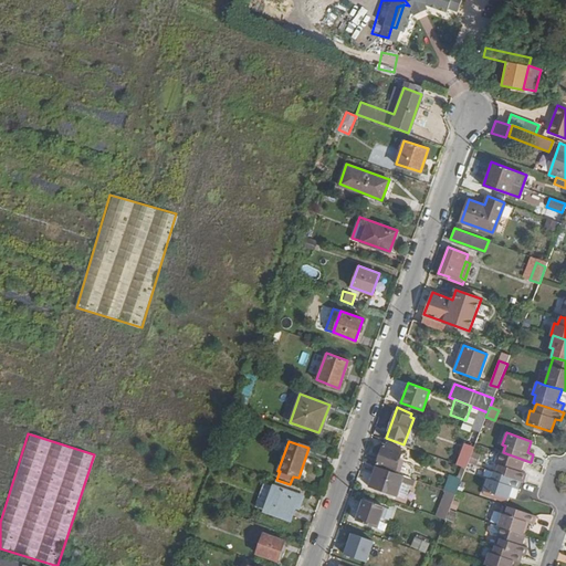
[(395,470),(394,472),(408,478),(413,465),(398,460),(402,450),(398,449),(399,447),(387,441),(386,444),(384,443),(377,462),(395,470)]
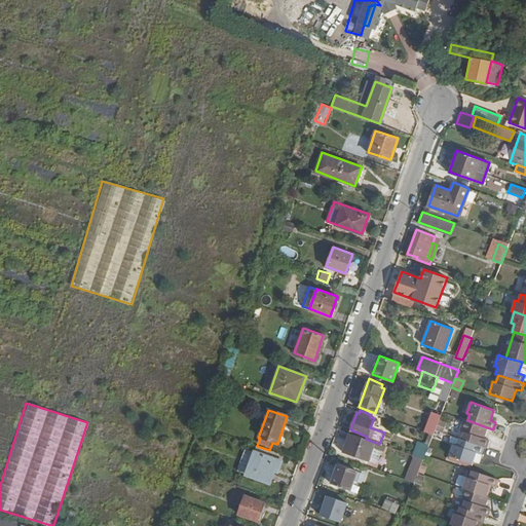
[(431,411),(424,431),(433,435),(435,430),(441,414),(431,411)]
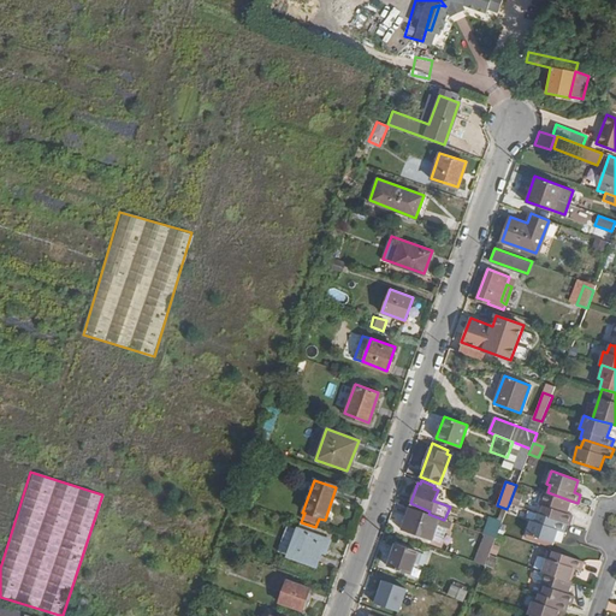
[(548,492),(544,491),(539,504),(543,505),(540,514),(567,522),(570,523),(573,516),(567,514),(570,501),(548,492)]
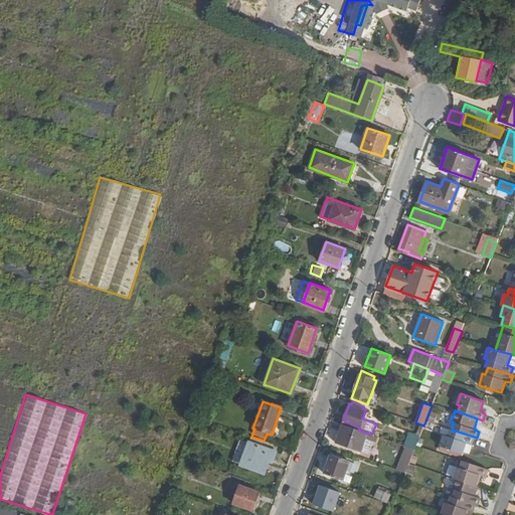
[(358,430),(342,423),(335,442),(361,451),(366,437),(376,441),(377,437),(371,435),(358,430)]
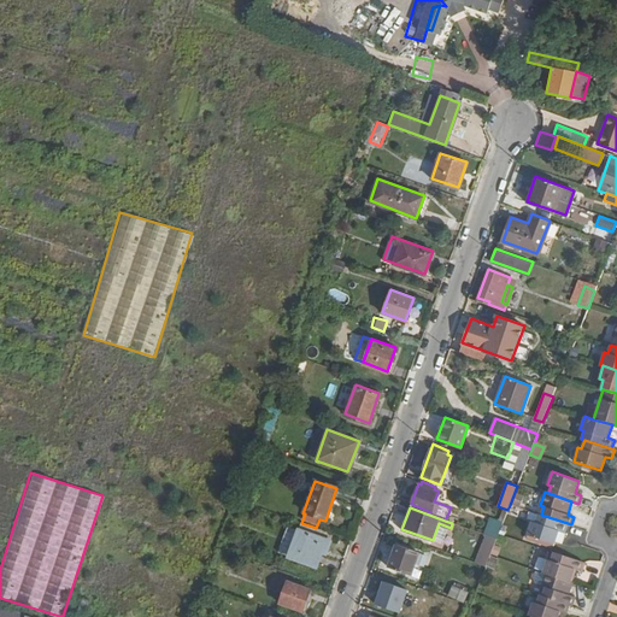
[(568,523),(541,515),(538,513),(535,522),(532,521),(528,534),(554,544),(559,532),(565,533),(568,523)]
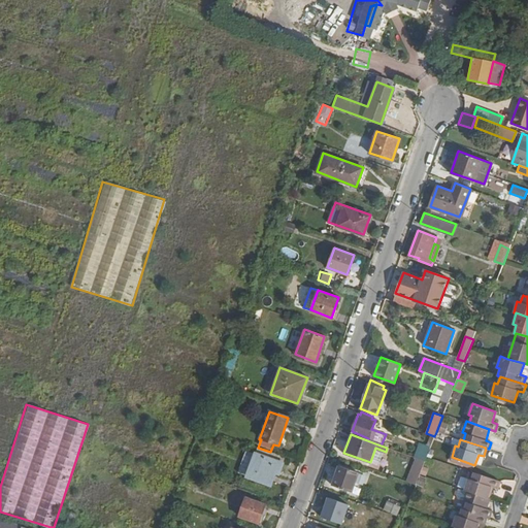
[(423,466),(429,446),(418,442),(405,482),(423,487),(428,468),(423,466)]
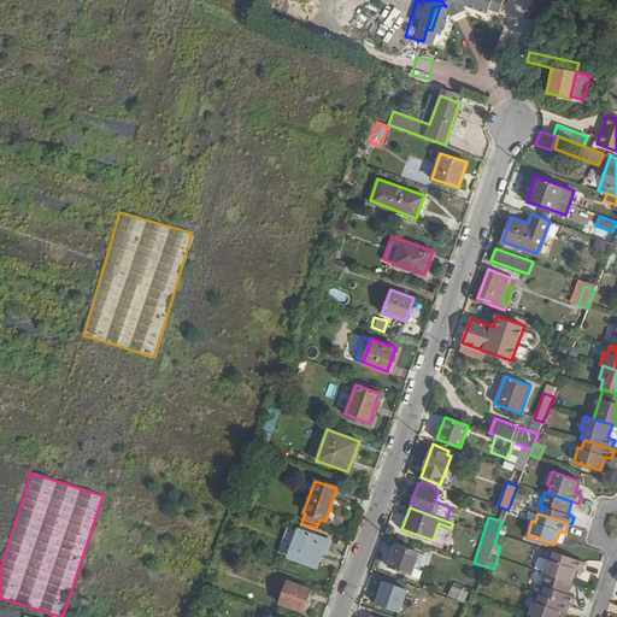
[(439,523),(433,540),(441,544),(448,527),(439,523)]
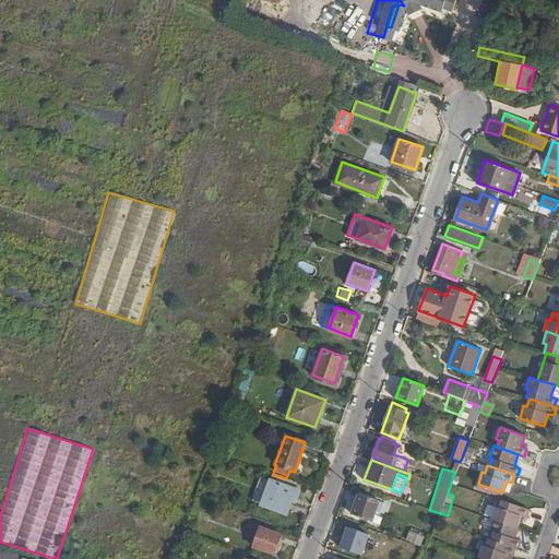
[(261,503),(286,513),(292,497),(296,499),(299,489),(270,479),(261,503)]
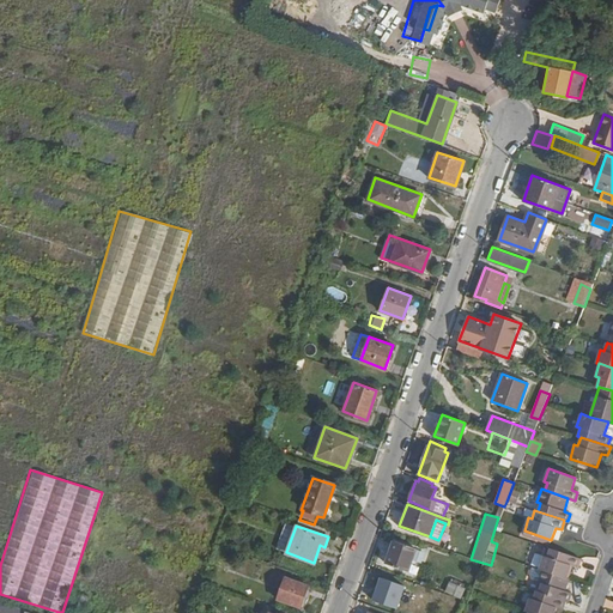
[(417,548),(394,540),(386,563),(407,571),(417,548)]
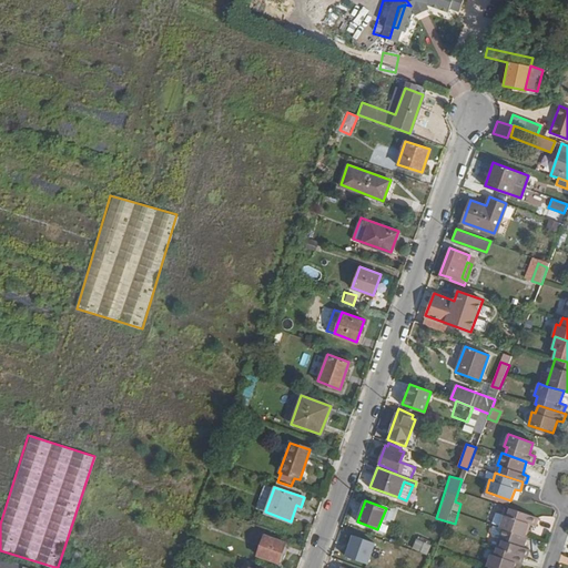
[(505,515),(500,527),(503,528),(525,535),(529,524),(535,526),(538,517),(509,508),(507,517),(505,515)]
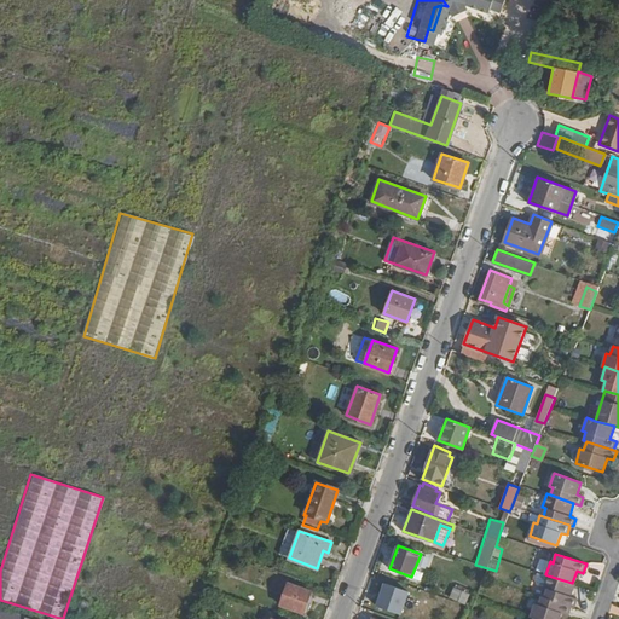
[(547,590),(544,597),(572,606),(574,607),(578,599),(572,597),(576,584),(572,583),(548,576),(543,589),(547,590)]
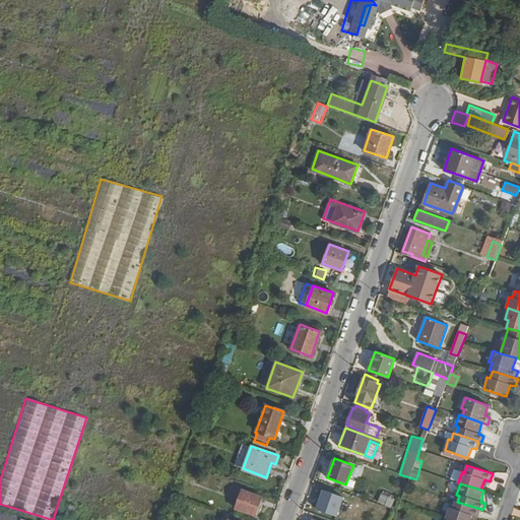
[(313,509),(334,517),(342,497),(321,489),(313,509)]
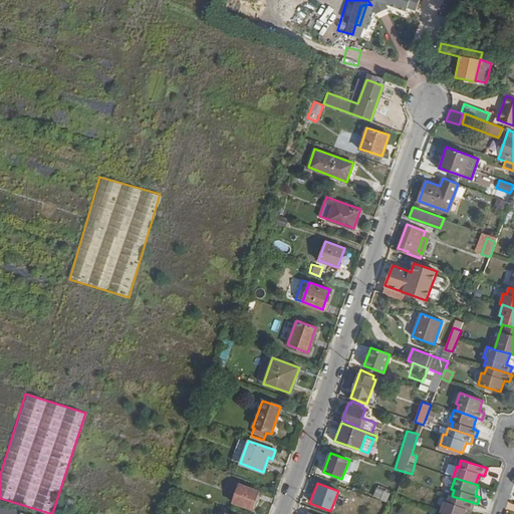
[(258,490),(239,484),(233,501),(251,508),(258,490)]
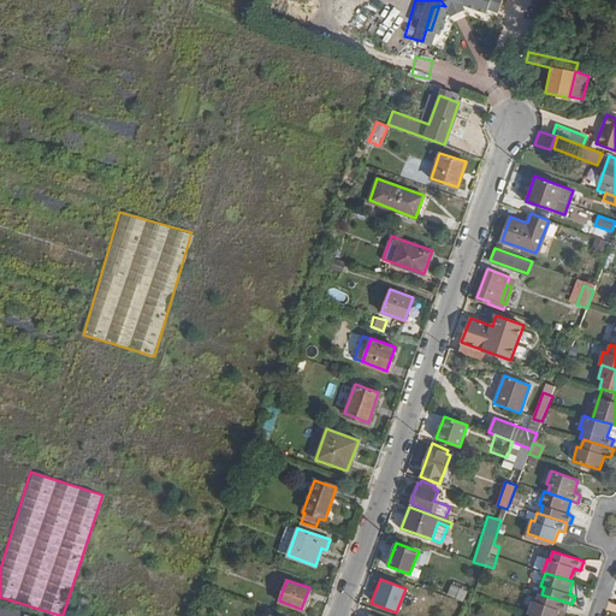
[(445,594),(461,602),(467,590),(451,581),(445,594)]
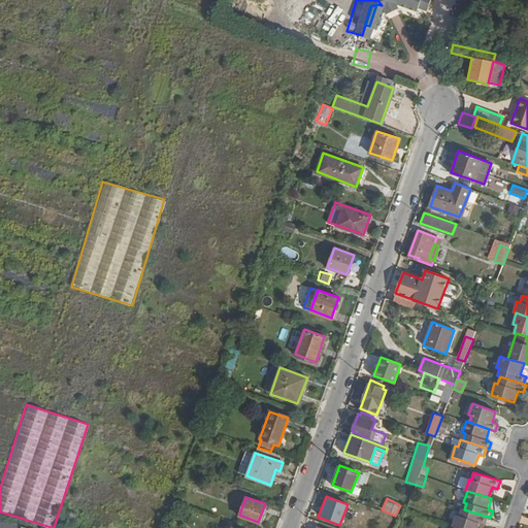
[(464,509),(462,507),(459,516),(456,515),(453,526),(456,527),(459,527),(477,527),(480,524),(485,525),(488,517),(464,509)]
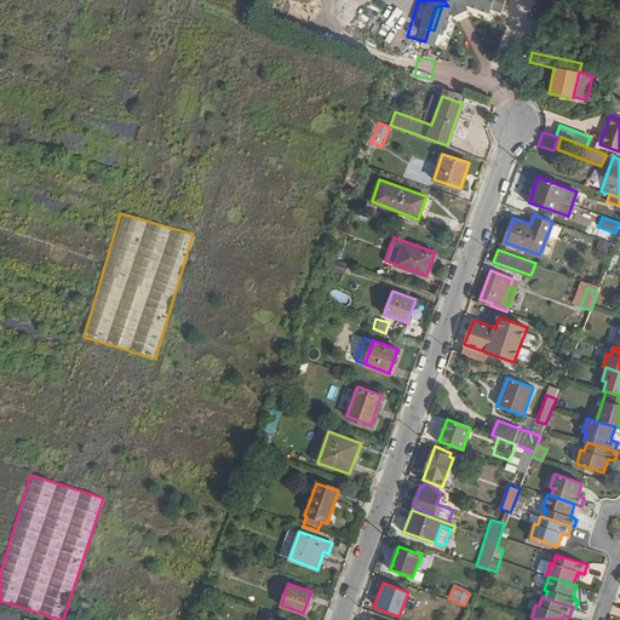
[(84,618),(90,603),(81,601),(76,615),(84,618)]
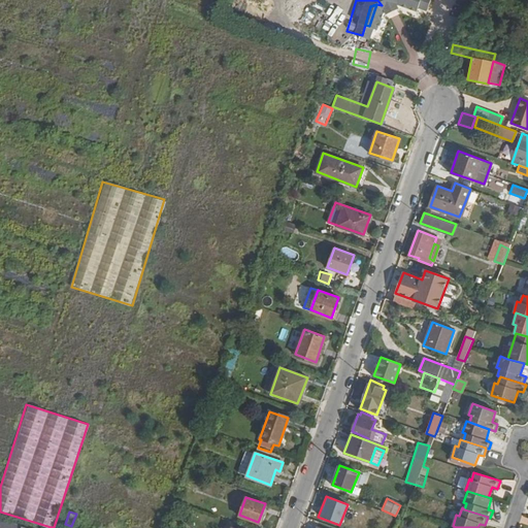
[(0,527),(28,527),(0,519),(0,527)]
